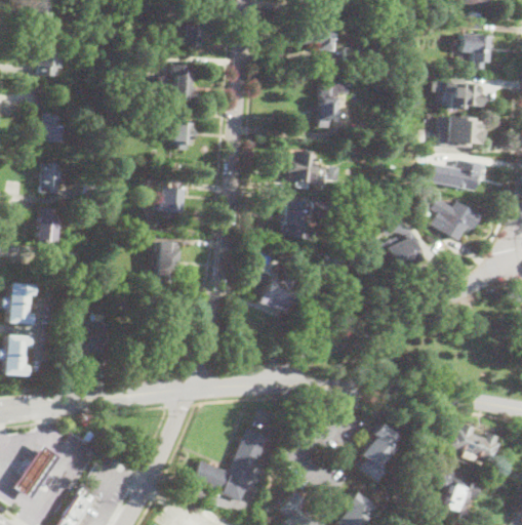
[(202,16),(202,46),(184,45),(184,32),(176,32),(177,16),(202,16)]
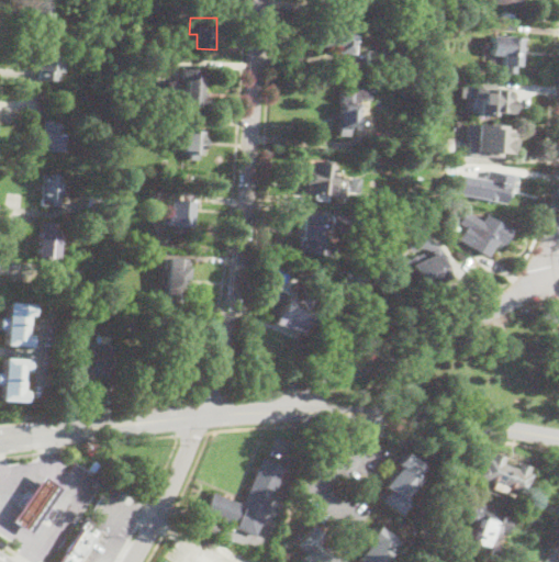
[(341,22),(338,58),(319,57),(321,21),(341,22)]
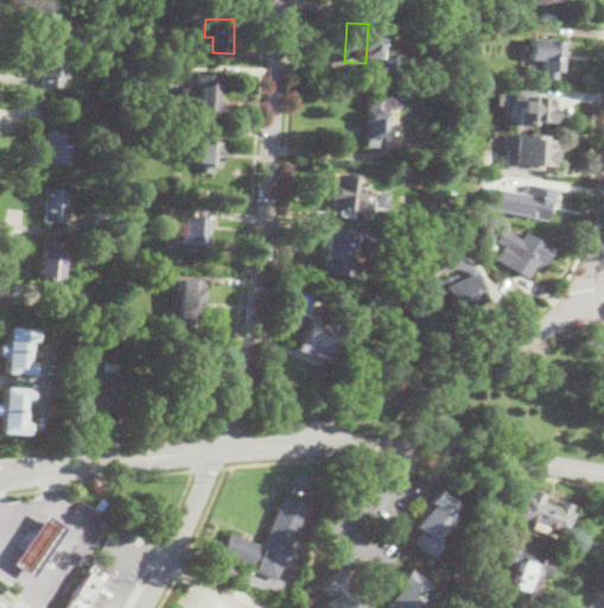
[(105,40),(103,50),(89,49),(89,39),(105,40)]
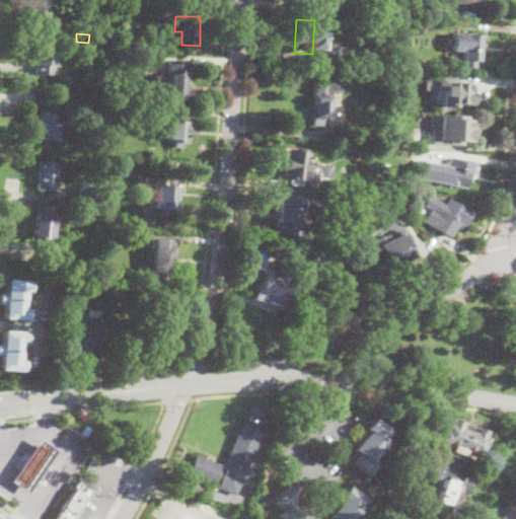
[(478,69),(469,68),(469,61),(464,61),(465,51),(460,51),(462,35),(482,38),(478,69)]
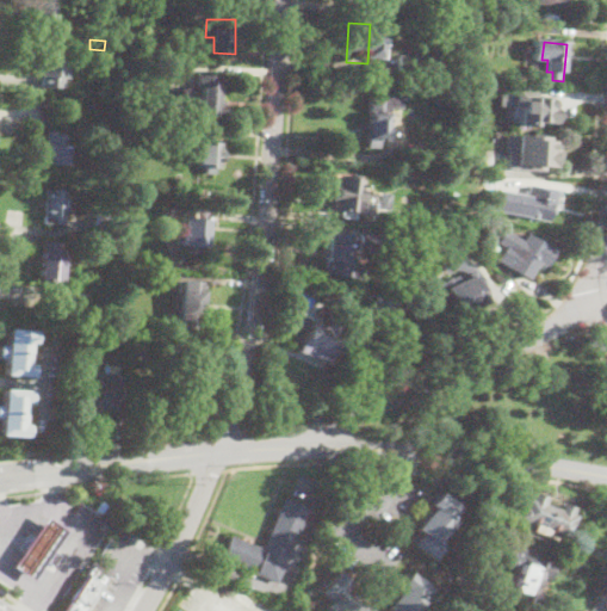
[(419,55),(417,74),(398,72),(401,53),(419,55)]
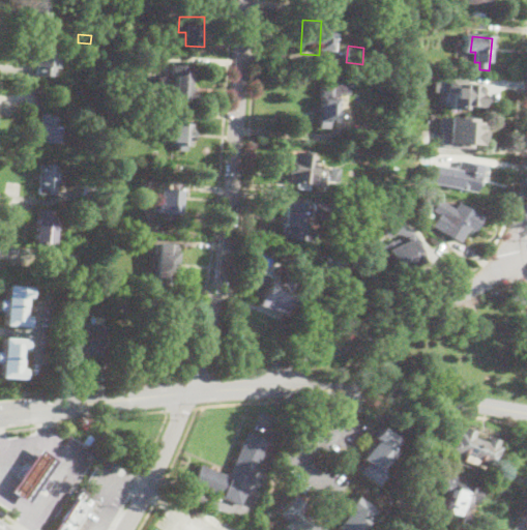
[(60,68),(55,67),(55,77),(38,76),(38,67),(34,66),(34,65),(31,65),(31,51),(61,53),(60,68)]
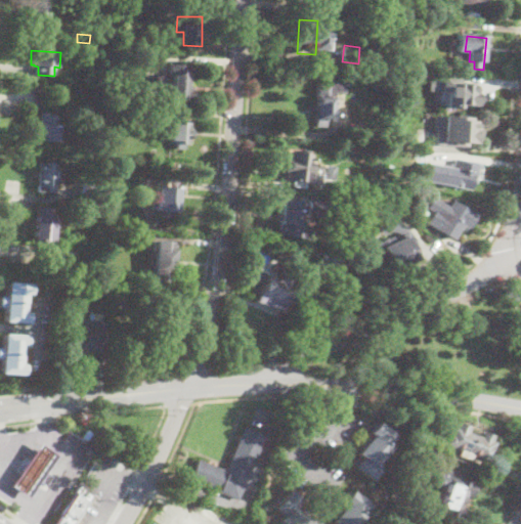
[(197,100),(173,98),(175,71),(173,71),(174,63),(188,64),(188,70),(194,71),(193,86),(198,86),(197,100)]
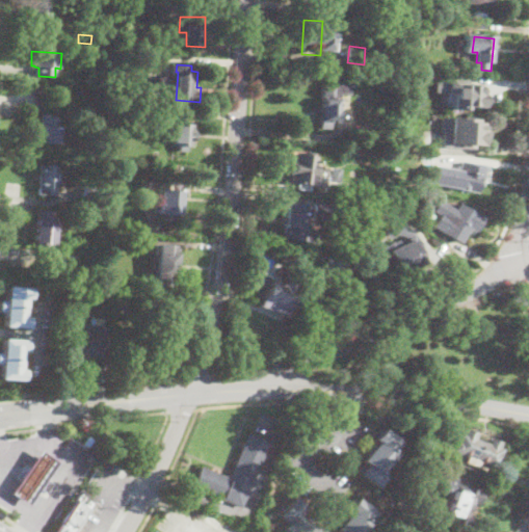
[(364,73),(363,83),(355,82),(354,95),(344,95),(343,122),(335,122),(334,129),(323,129),(325,86),(341,87),(342,75),(352,75),(352,72),(364,73)]
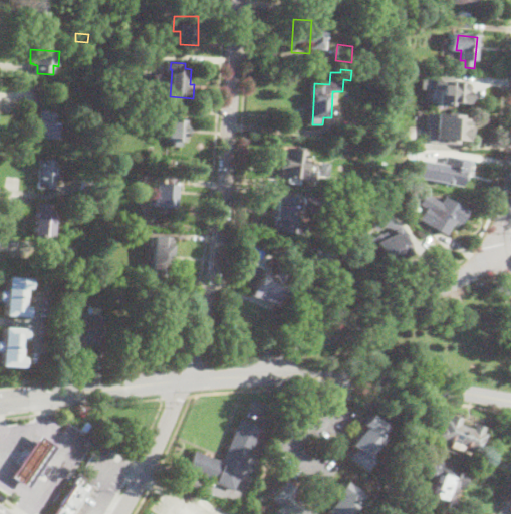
[(402,76),(401,83),(393,83),(394,75),(402,76)]
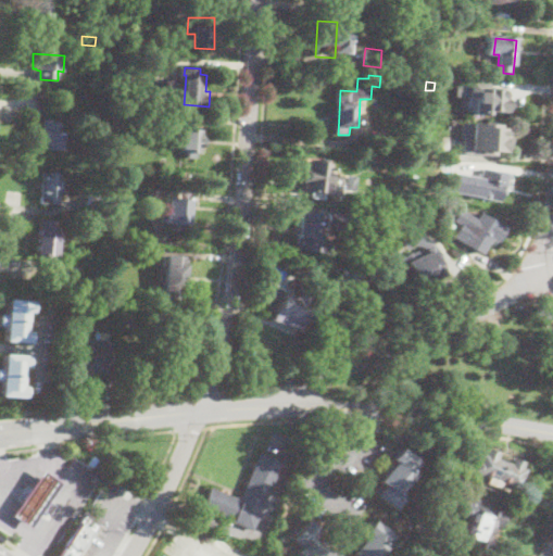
[(459,81),(457,96),(479,97),(477,113),(492,114),(492,111),(511,111),(511,89),(480,88),(480,83),(459,81)]
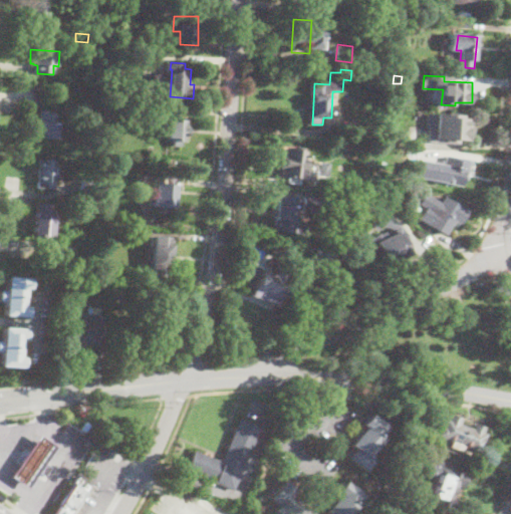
[(65,123),(65,133),(59,133),(59,140),(42,139),(43,131),(40,131),(41,110),(48,110),(48,112),(60,113),(60,123),(65,123)]
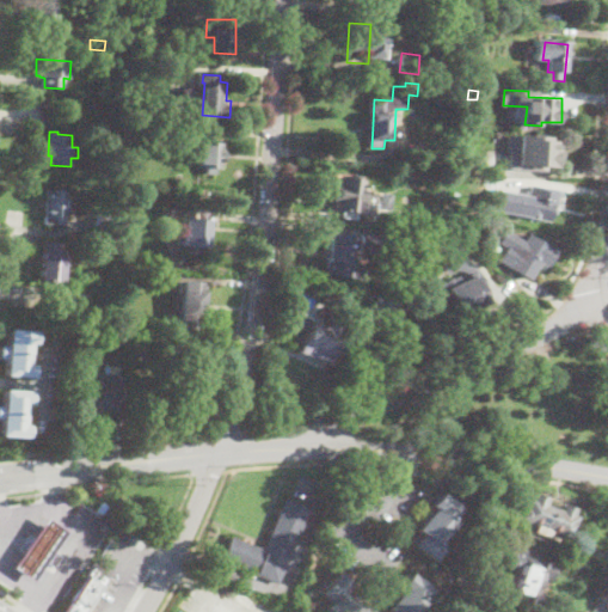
[(511,134),(510,152),(513,152),(511,169),(547,171),(548,166),(559,167),(559,159),(563,159),(564,142),(556,141),(556,136),(511,134)]
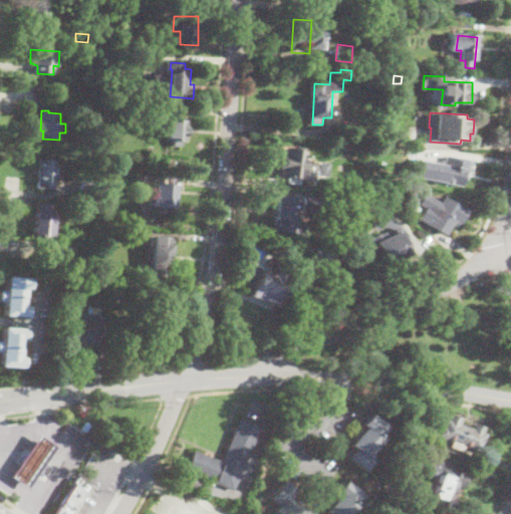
[(189,119),(189,126),(191,126),(191,136),(189,136),(189,143),(184,143),(184,147),(177,147),(177,140),(170,140),(170,120),(189,119)]
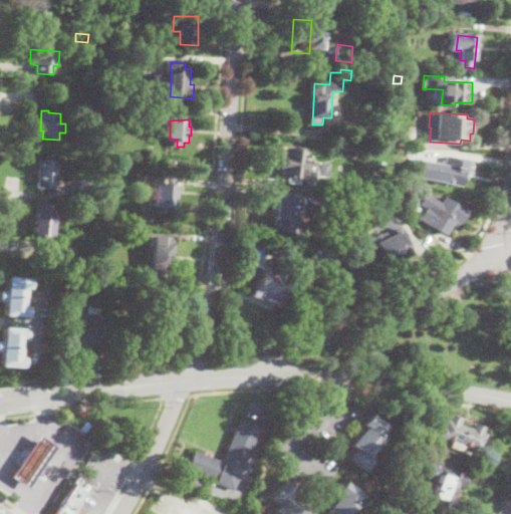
[(318,165),(317,186),(289,183),(289,178),(284,177),(285,169),(281,169),(281,165),(284,165),(286,149),(309,151),(308,158),(312,159),(311,165),(318,165)]
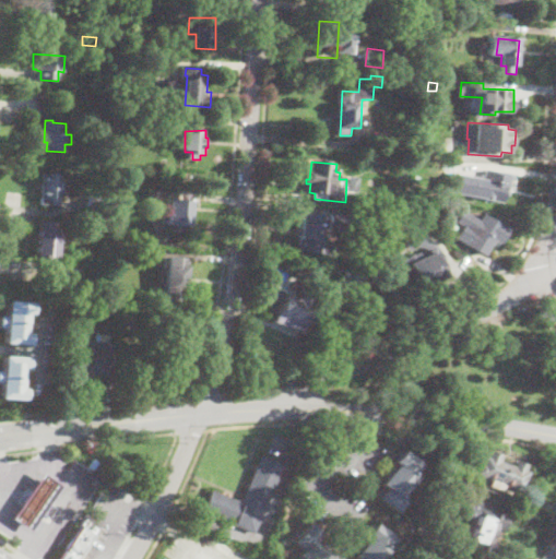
[(512,175),(508,197),(504,195),(503,202),(476,197),(480,178),(484,179),(486,169),(512,175)]
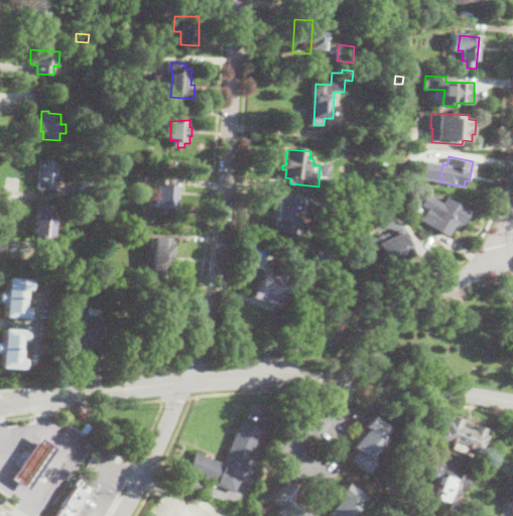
[(60,162),(57,189),(39,187),(42,160),(60,162)]
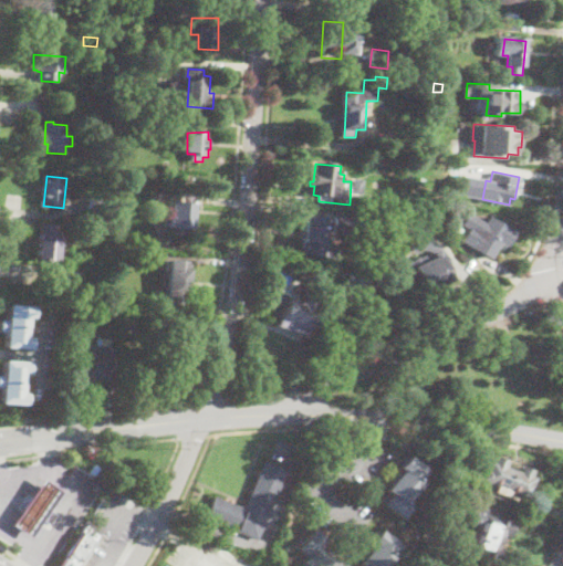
[(365,178),(363,194),(353,192),(354,177),(365,178)]
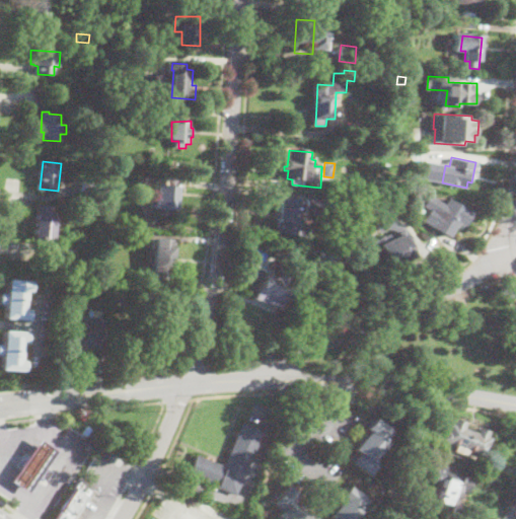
[(366,184),(359,191),(354,184),(360,178),(366,184)]
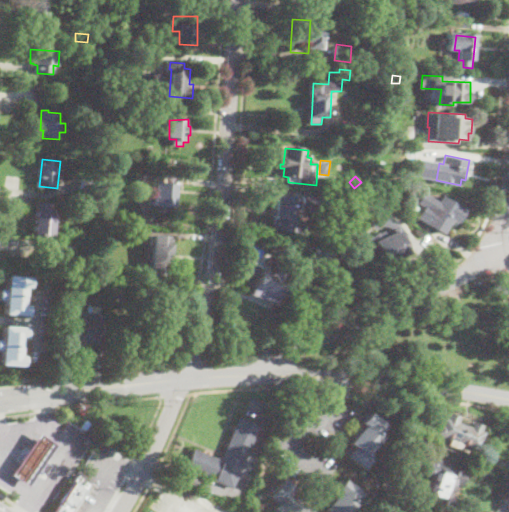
[(98,180),(95,195),(82,192),(85,177),(98,180)]
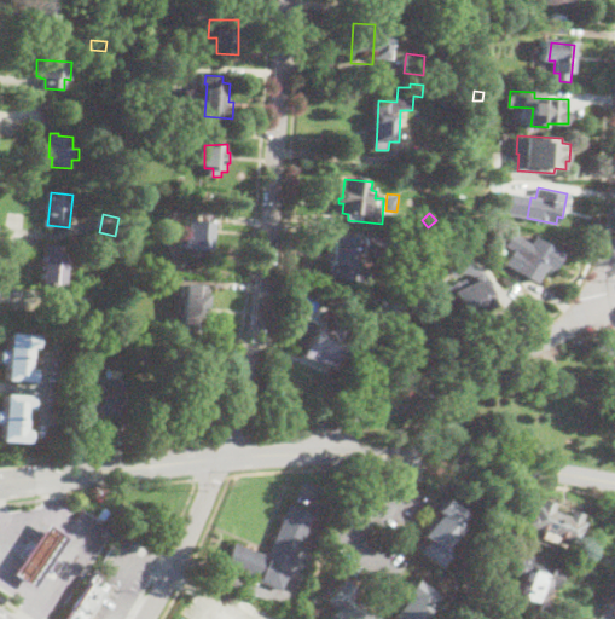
[(212,249),(210,249),(209,258),(198,256),(199,248),(181,247),(181,237),(186,237),(189,220),(214,223),(212,249)]
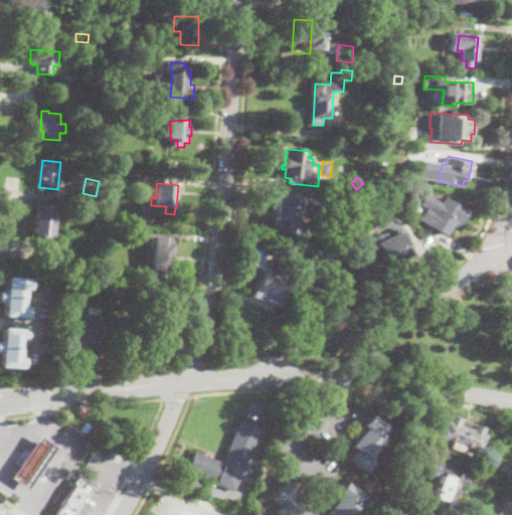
[(382,186),(381,193),(372,192),(373,185),(382,186)]
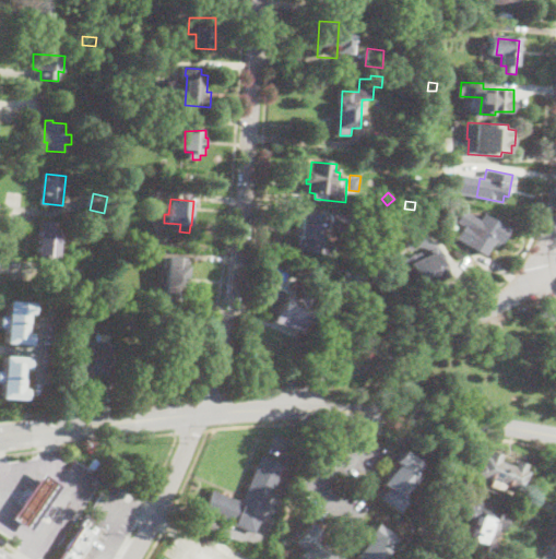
[(356,215),(354,229),(351,229),(351,233),(340,232),(341,228),(332,227),(332,228),(330,230),(326,230),(323,228),(321,241),(333,244),(331,256),(299,251),(302,236),(298,236),(299,228),(303,229),(305,214),(324,216),(324,218),(331,219),(332,213),(356,215)]
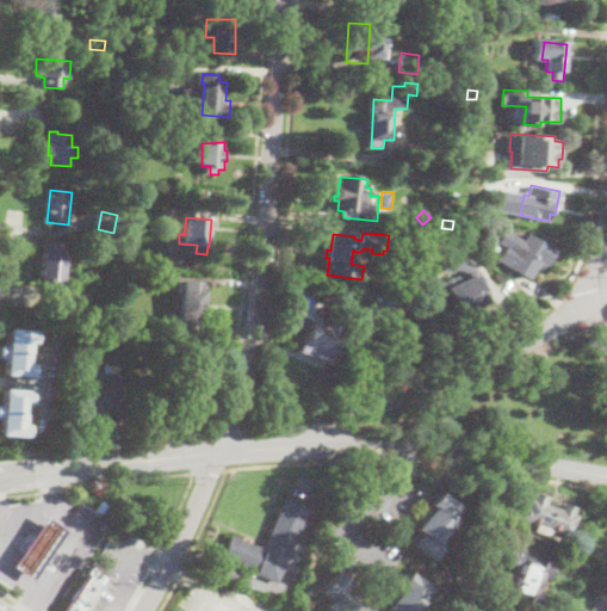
[(530,235),(551,247),(533,278),(511,265),(518,253),(509,250),(518,235),(526,240),(530,235)]
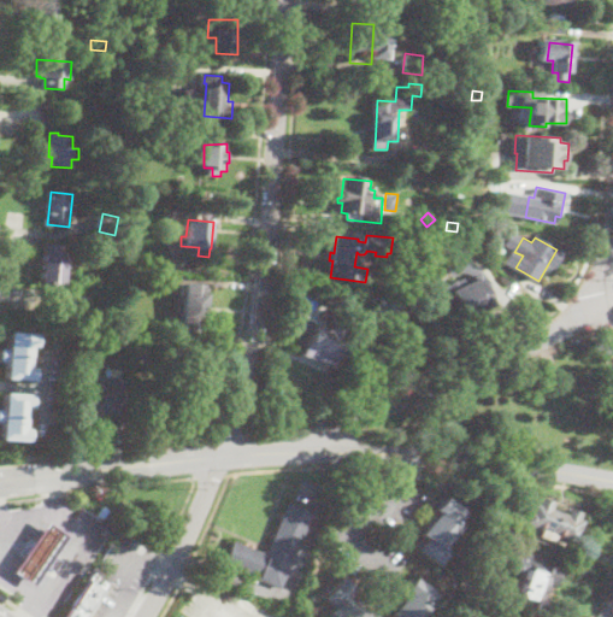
[(71,277),(66,276),(66,282),(43,280),(47,251),(69,253),(69,258),(74,259),(71,277)]
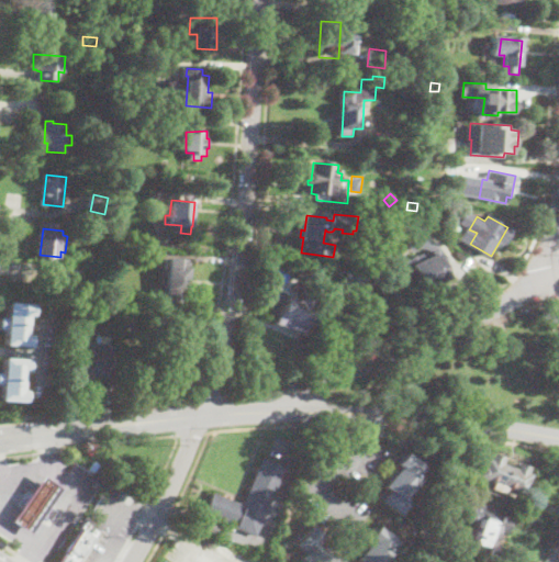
[(101,261),(86,260),(86,246),(102,247),(101,261)]
